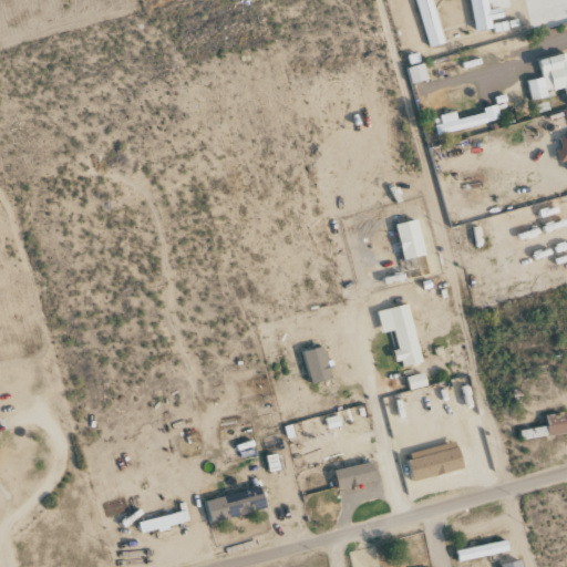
[(440,43),(425,0),(410,0),(424,48),(440,43)]
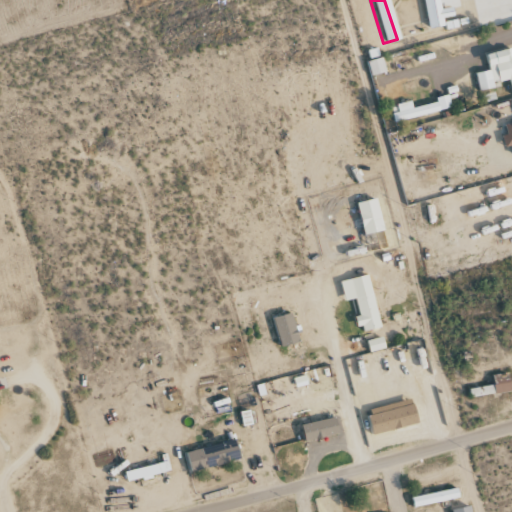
[(417,0),(422,28),(439,25),(438,18),(447,16),(446,7),(435,8),(433,0),(417,0)]
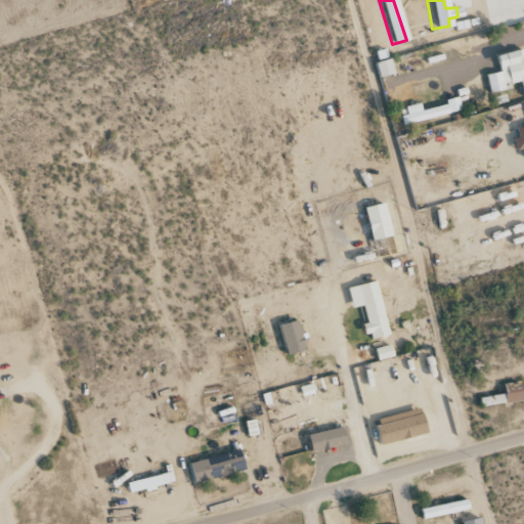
[(491,92),(506,89),(505,84),(522,81),(523,92),(523,48),(497,54),(501,72),(487,75),(491,92)]
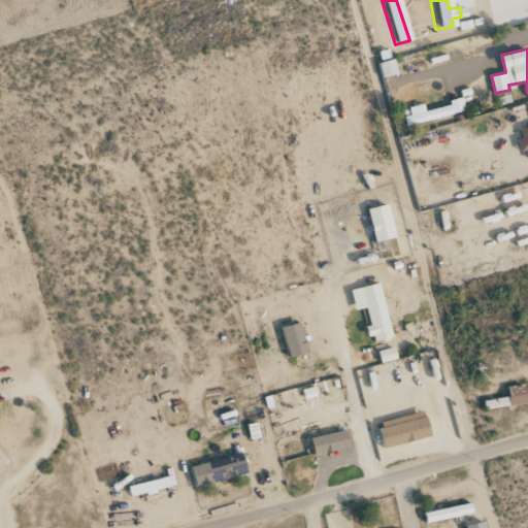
[(373,64),(377,78),(395,74),(391,59),(373,64)]
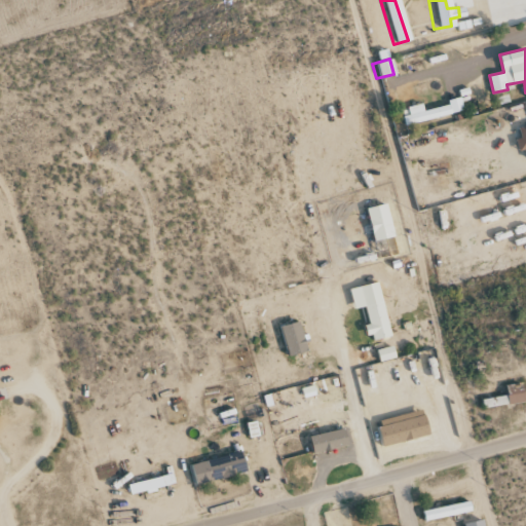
[(408,107),(409,115),(404,116),(405,124),(464,112),(461,97),(448,100),(449,105),(425,110),(423,103),(408,107)]
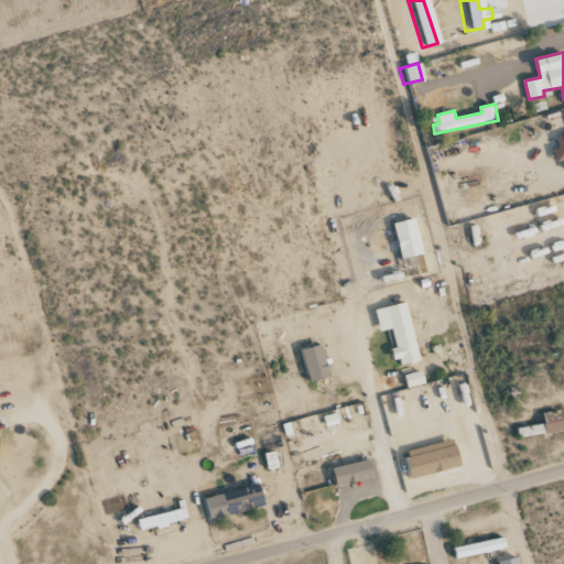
[(563,163),(563,134),(556,137),(559,149),(554,150),(557,162),(563,161),(563,163)]
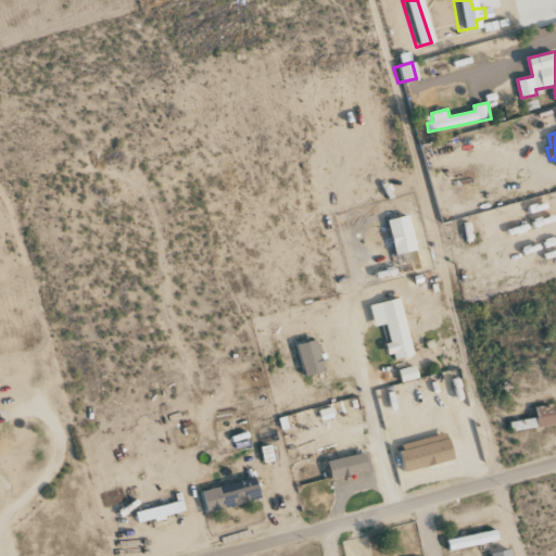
[(417,250),(411,215),(389,219),(396,254),(417,250)]
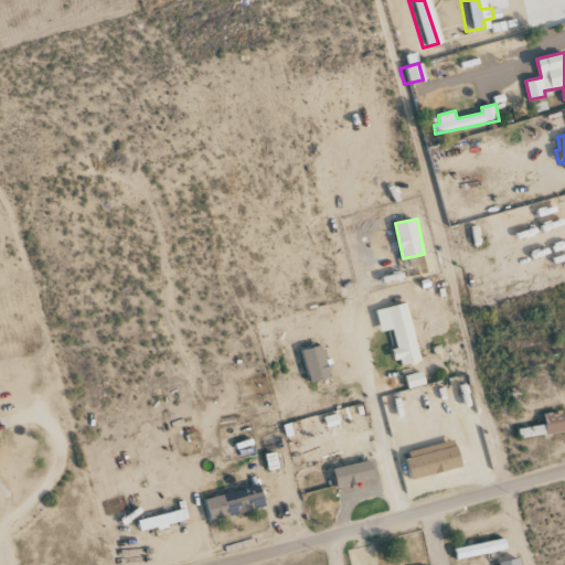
[(407,302),(376,310),(381,332),(393,329),(402,365),(420,361),(407,302)]
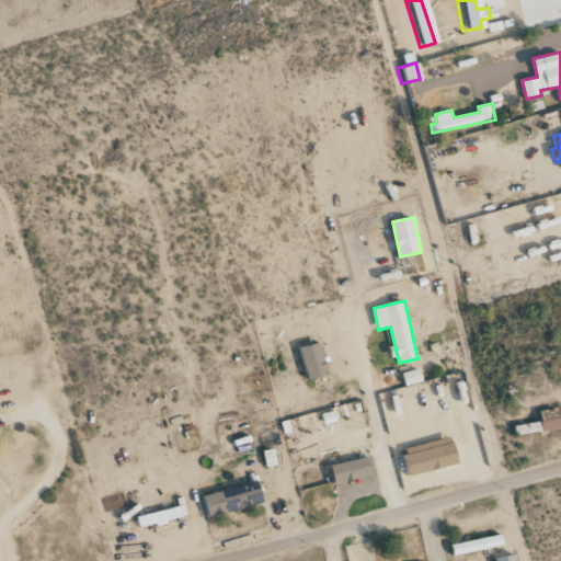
[(308,379),(329,375),(322,343),(301,347),(308,379)]
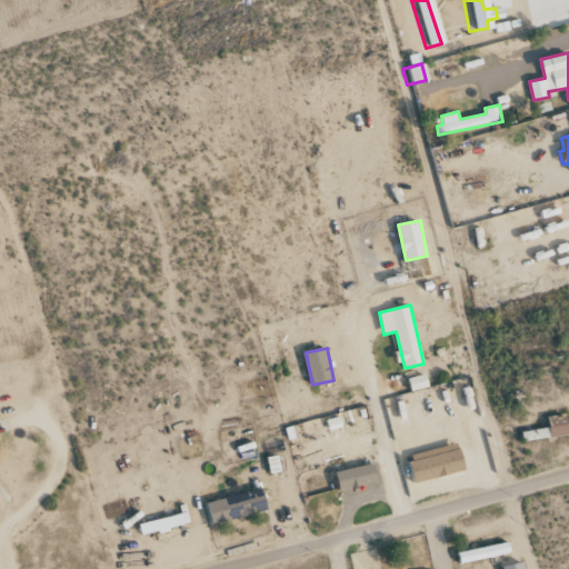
[(548,418),(551,438),(568,433),(568,432),(566,413),(548,418)]
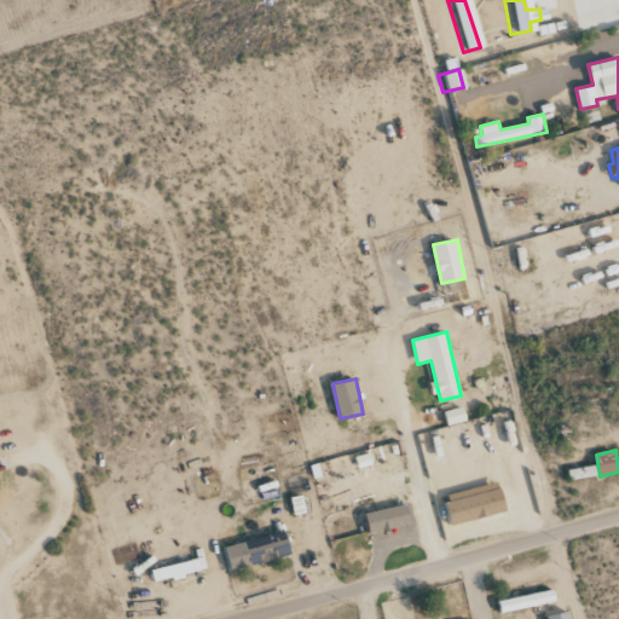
[(599,476),(597,466),(568,469),(570,480),(599,476)]
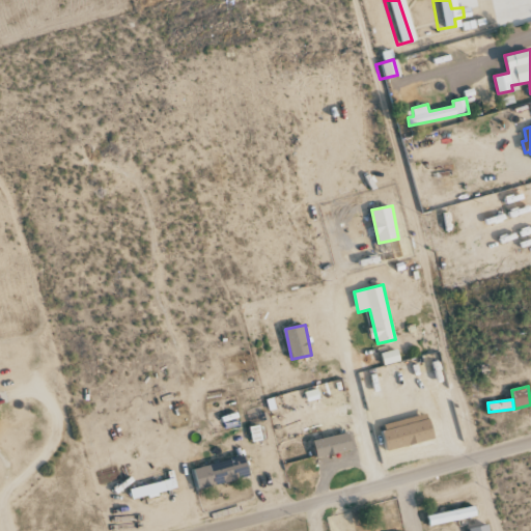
[(435,439),(430,419),(380,430),(384,450),(435,439)]
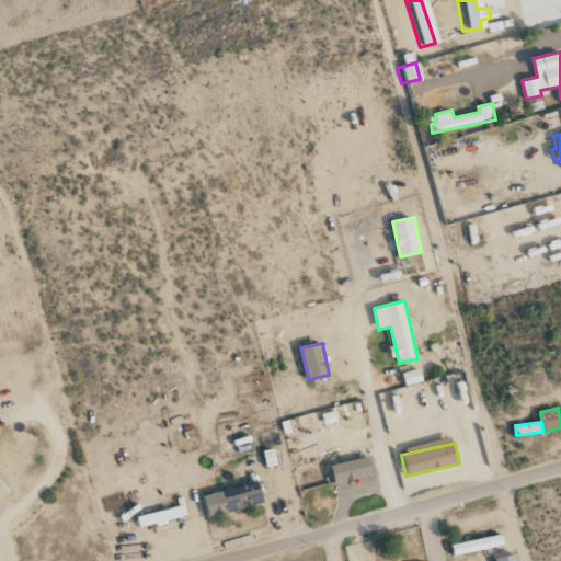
[(336,484),(374,473),(368,456),(331,467),(336,484)]
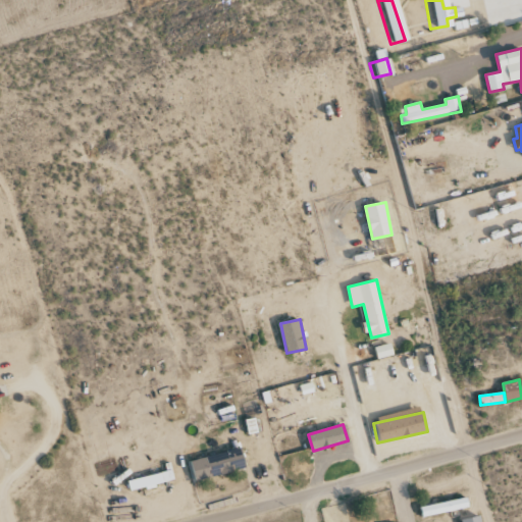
[(190,461),(194,481),(247,468),(242,448),(190,461)]
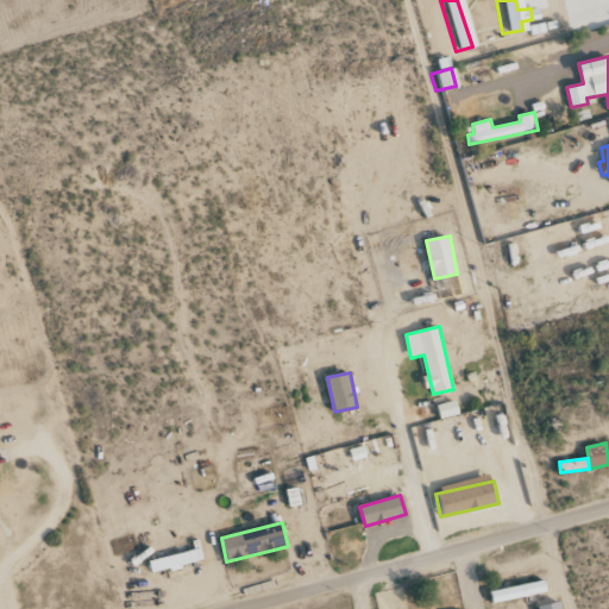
[(152,573),(203,560),(200,547),(150,562),(152,573)]
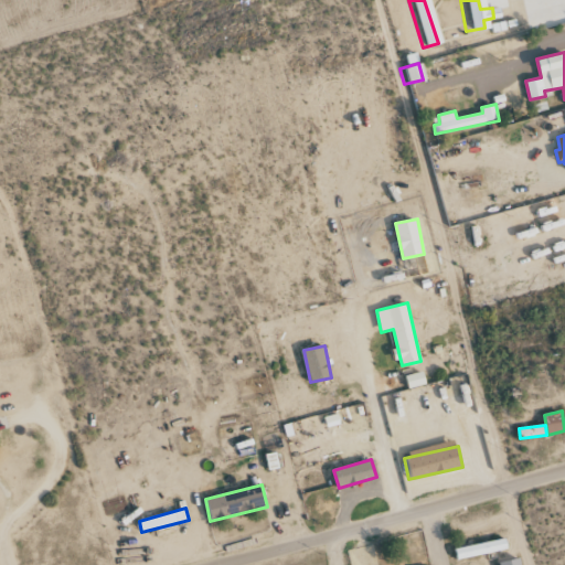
[(456,548),(458,560),(508,548),(505,537),(456,548)]
